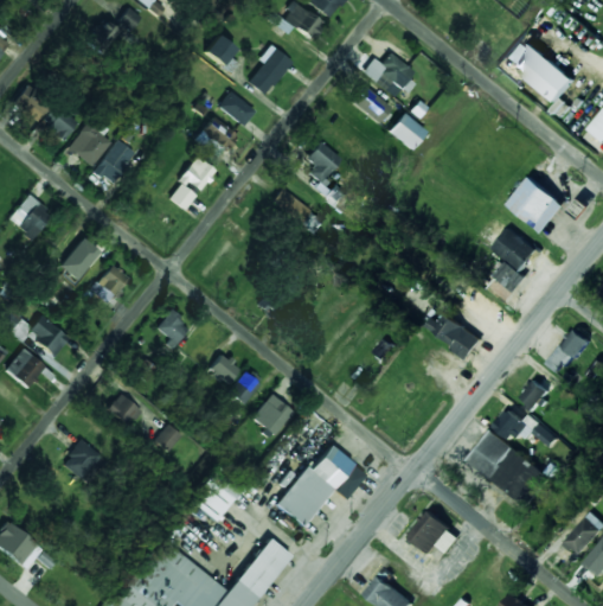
[(274,10),(268,18),(288,34),(295,25),(314,40),(326,25),(295,0),(293,0),(281,16),(274,10)]
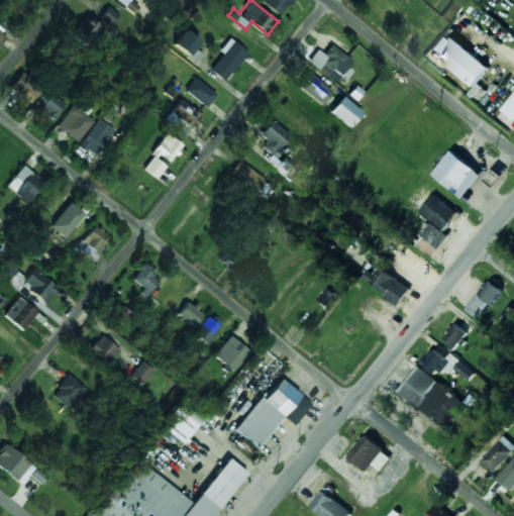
[(284,14),(292,0),(261,0),(284,14)]
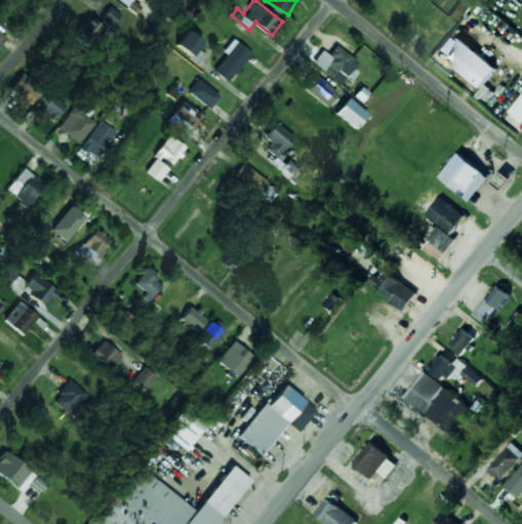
[(104,16),(97,10),(75,34),(90,48),(122,13),(114,5),(104,16)]
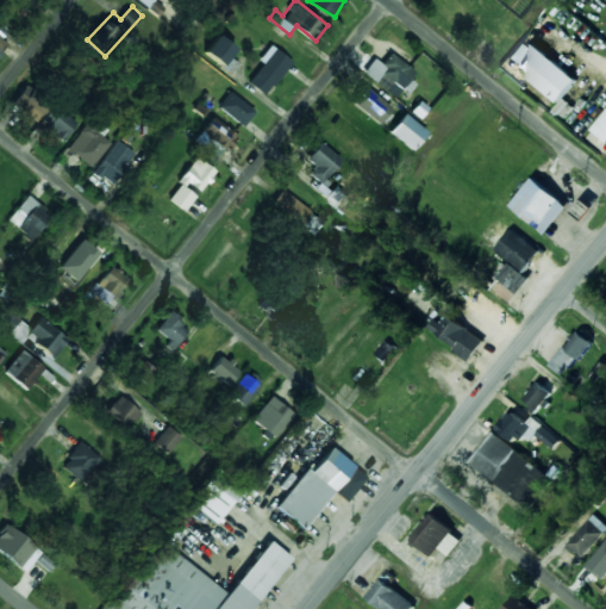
[(0,58),(12,43),(0,33),(0,58)]
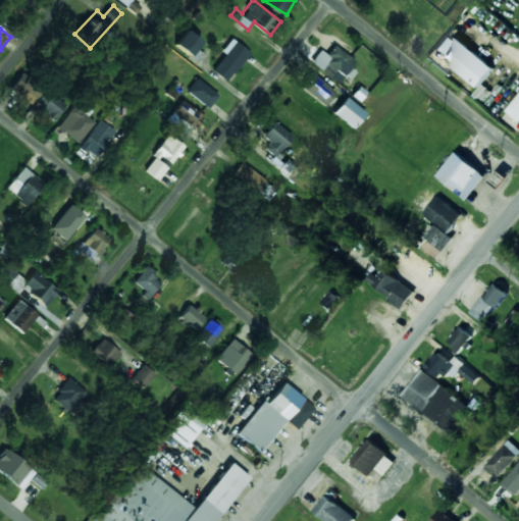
[(207,54),(199,48),(204,43),(190,30),(177,43),(199,62),(207,54)]
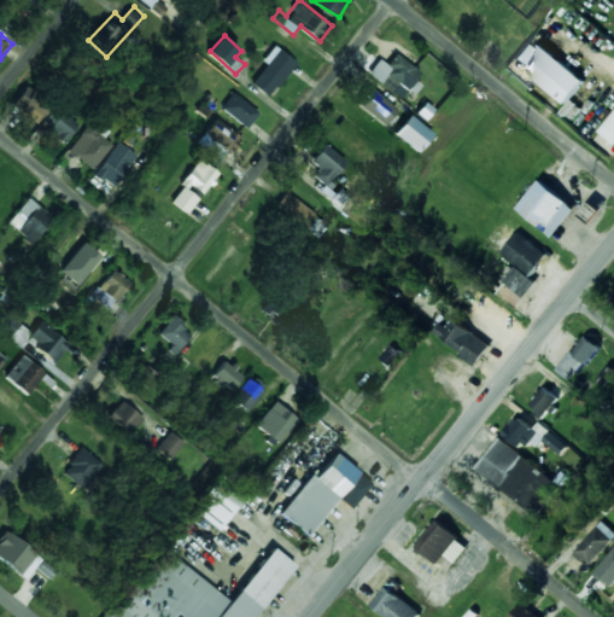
[(544,45),(539,51),(528,44),(516,60),(573,102),(590,77),(544,45)]
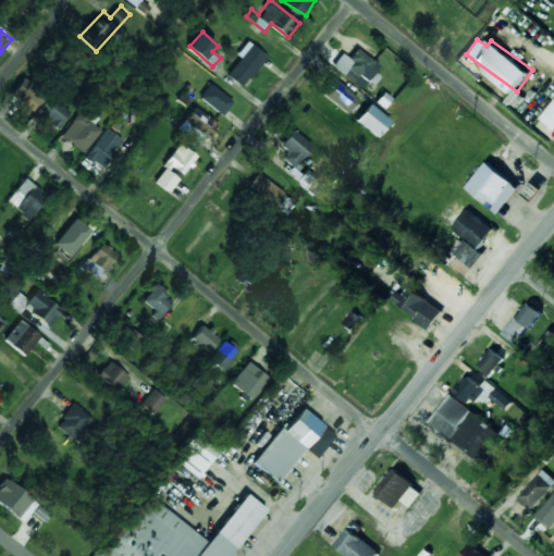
[(269,56),(249,40),(239,54),(243,57),(230,75),(245,87),(269,56)]
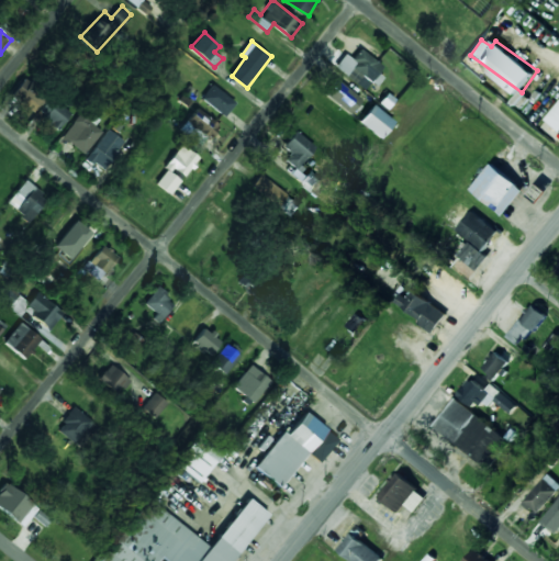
[(379,86),(390,71),(360,51),(355,58),(347,53),(337,67),(368,89),(372,81),(379,86)]
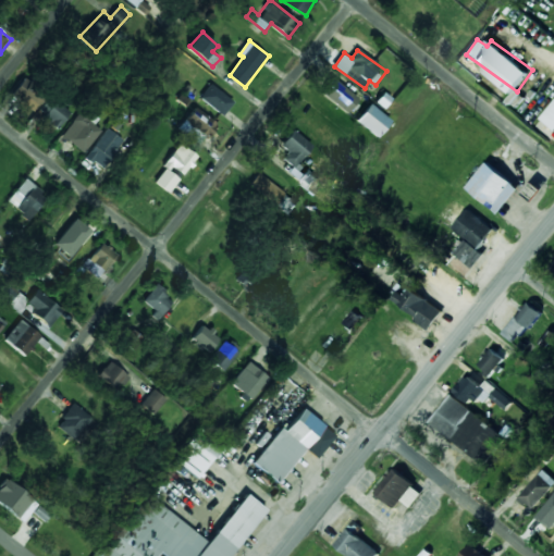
[(37,111),(49,93),(25,77),(13,96),(37,111)]
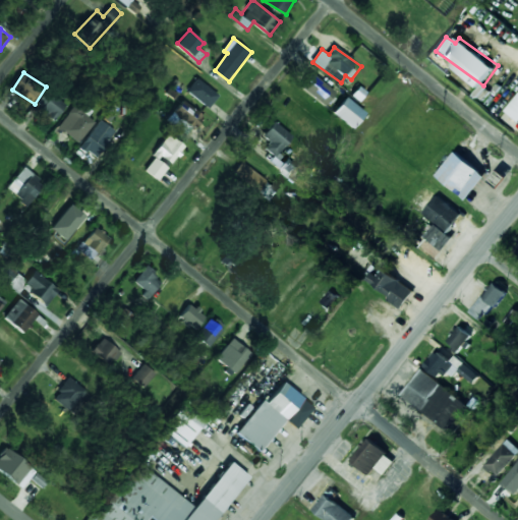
[(337,91),(312,72),(302,87),(327,105),(337,91)]
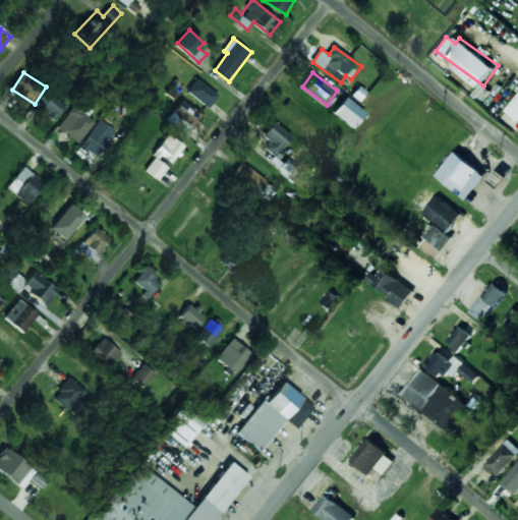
[(221,93),(197,78),(189,93),(213,107),(221,93)]
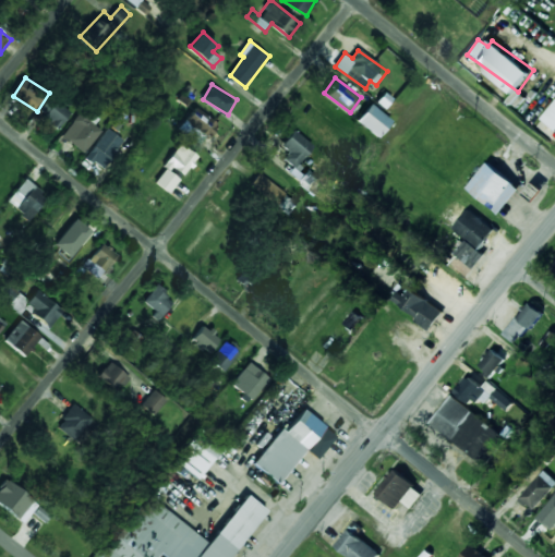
[(43,118),(61,130),(72,110),(53,99),(43,118)]
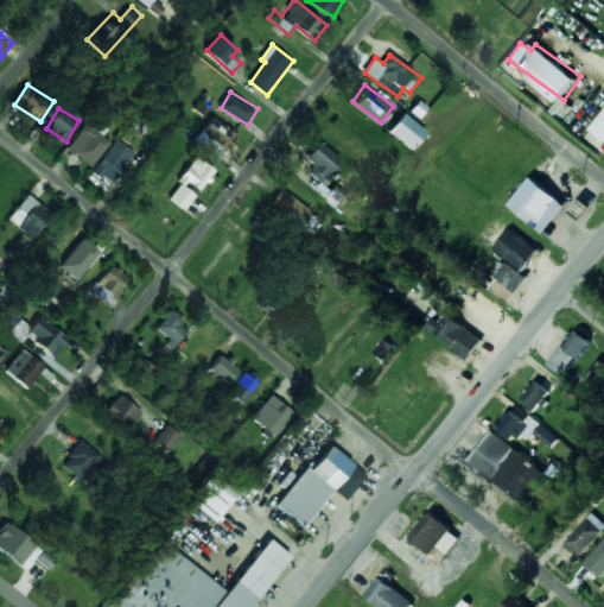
[(390,133),(417,149),(428,128),(404,113),(390,133)]
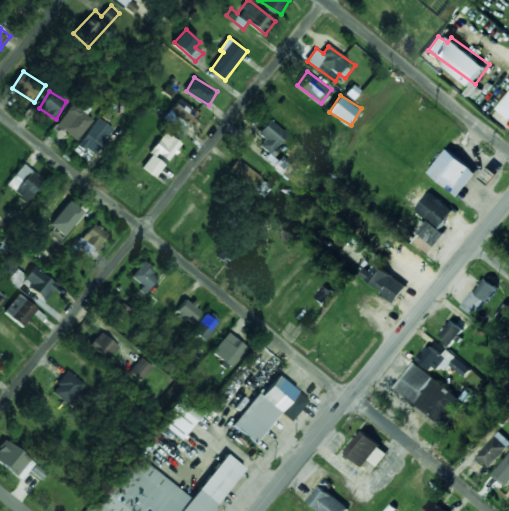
[(90,105),(78,97),(59,125),(80,140),(95,118),(85,111),(90,105)]
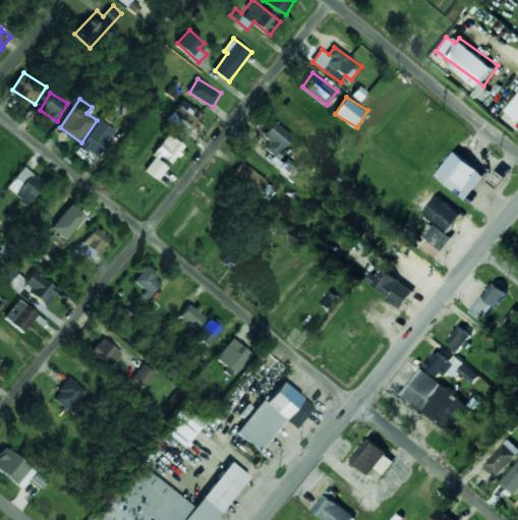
[(206,115),(183,100),(169,121),(190,136),(206,115)]
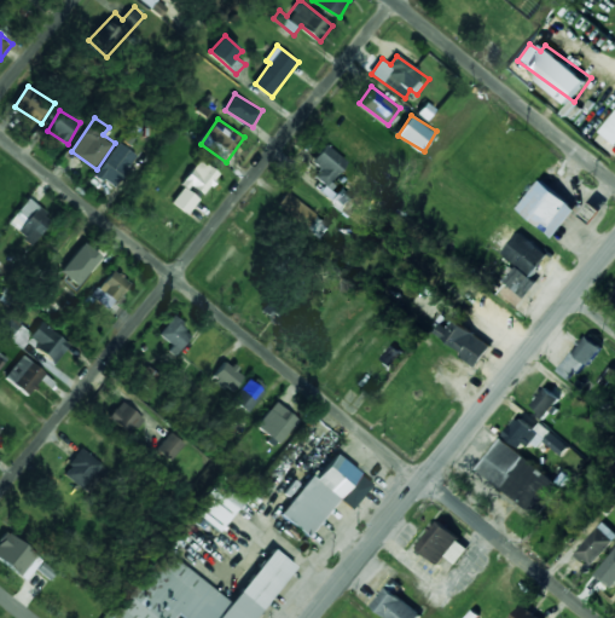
[(614,119),(604,130),(614,138),(614,143),(610,145),(614,148),(614,119)]
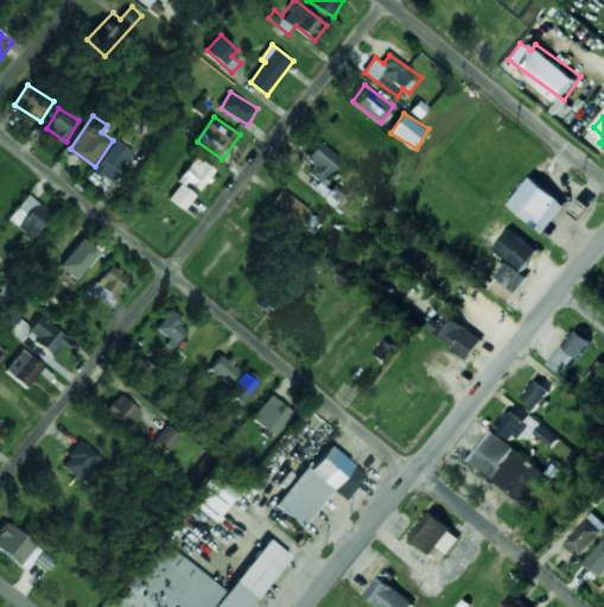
[(115,184),(137,152),(119,139),(96,171),(115,184)]
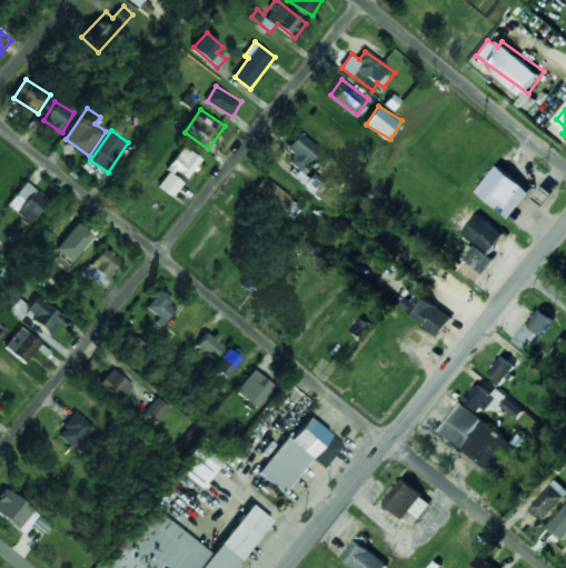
[(291,162),(301,170),(297,176),(319,193),(328,182),(307,166),(321,148),(301,132),(289,148),(297,155),(291,162)]
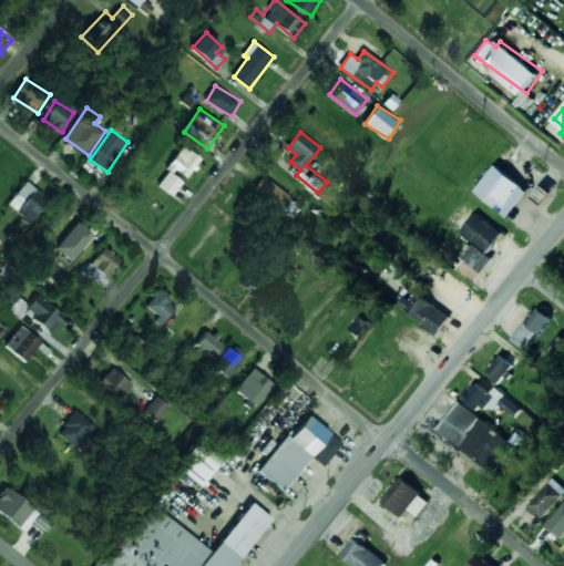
[(168,167),(185,182),(203,160),(186,145),(168,167)]
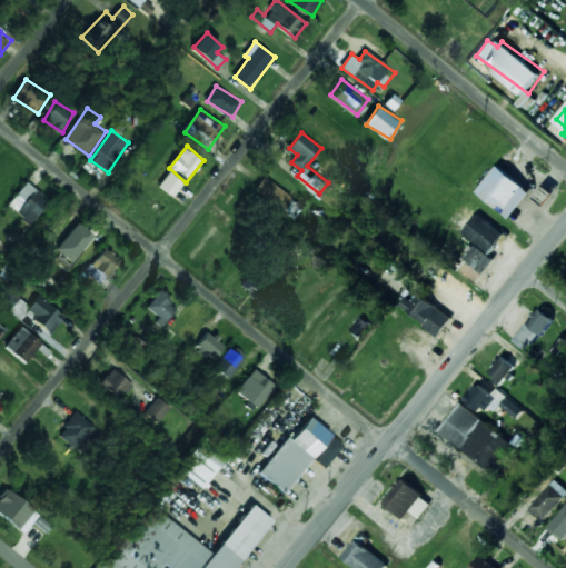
[(514,218),(536,192),(503,165),(482,190),(514,218)]
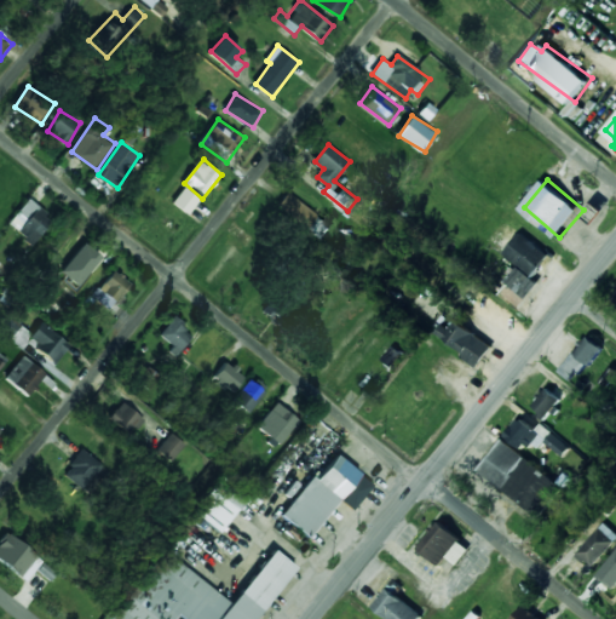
[(174,202),(189,215),(201,200),(186,187),(174,202)]
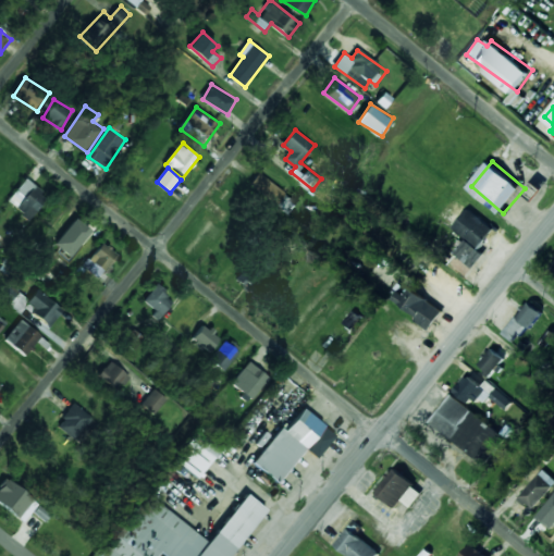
[(250,188),(293,213),(300,200),(258,175),(250,188)]
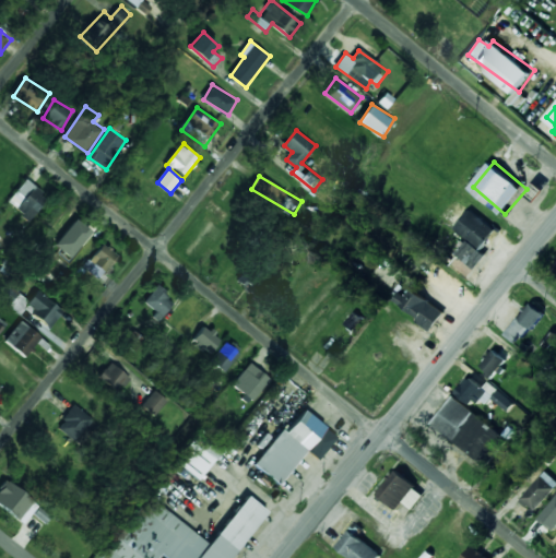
[(9,202),(33,218),(49,197),(26,179),(9,202)]
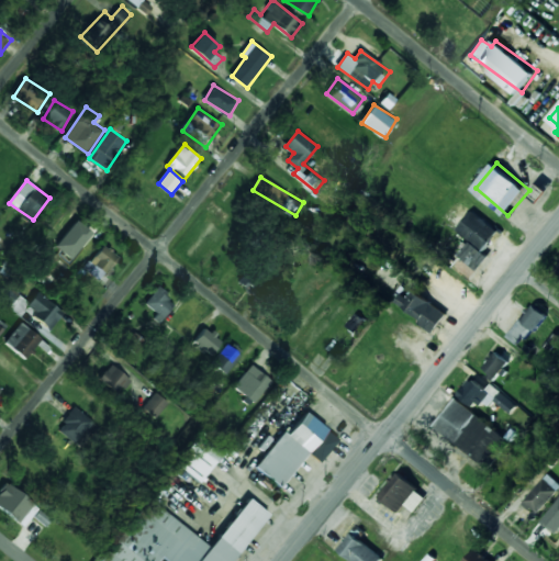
[(551,191),(541,183),(534,194),(544,202),(551,191)]
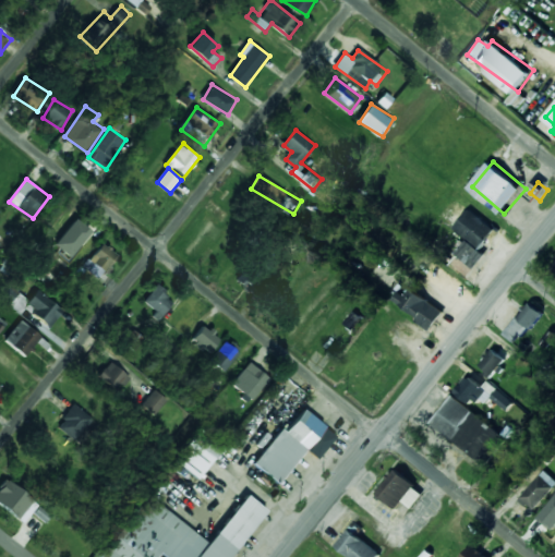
[(457,227),(484,249),(499,230),(472,208),(457,227)]
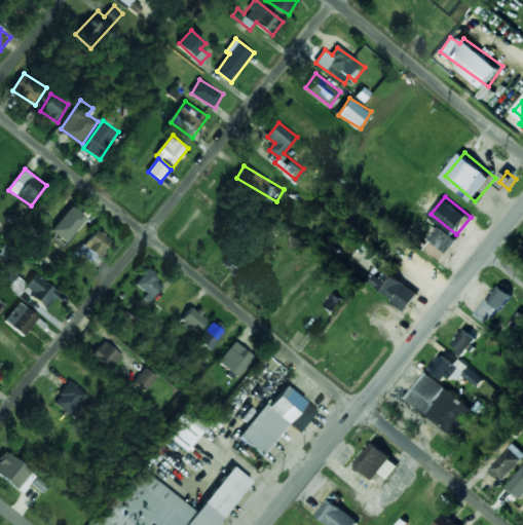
[(68,242),(87,218),(73,205),(53,230),(68,242)]
